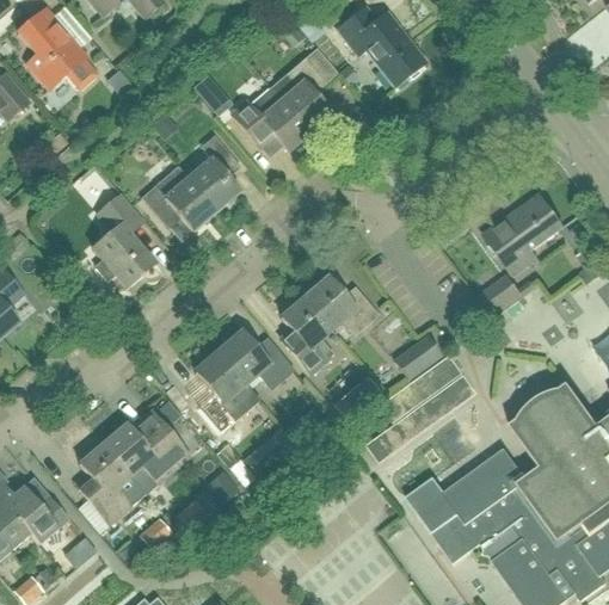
[(87,0),(103,18),(125,0),(130,0),(146,19),(166,2),(164,0),(87,0)]
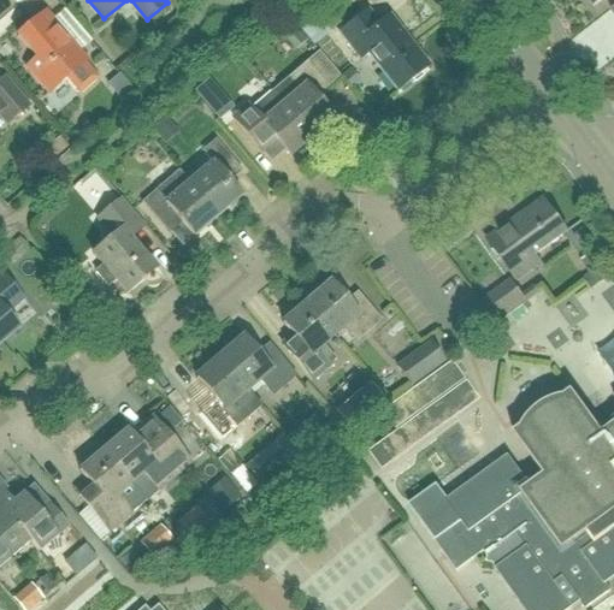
[(382,21),(370,6),(340,29),(361,57),(369,51),(397,88),(430,64),(391,13),(382,21)]
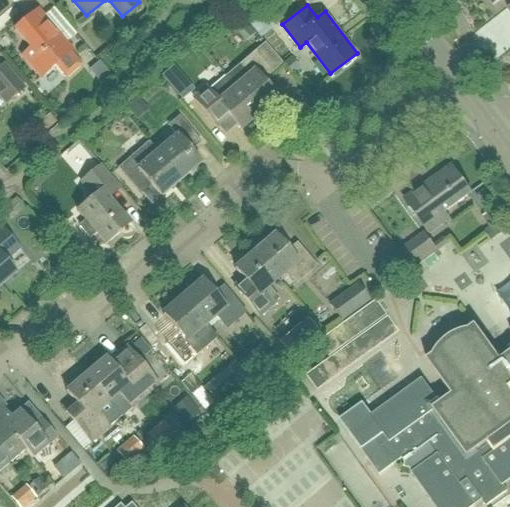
[(79,64),(79,60),(71,50),(73,48),(39,8),(14,28),(29,46),(22,53),(41,75),(56,62),(64,72),(69,73),(79,64)]
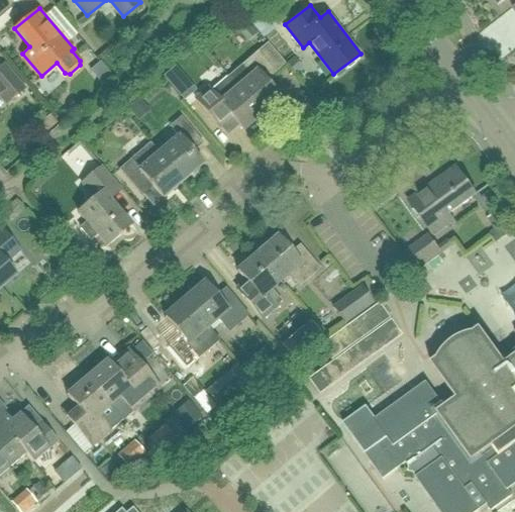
[(259,27),(253,21),(248,15),(239,23),(249,35),(259,27)]
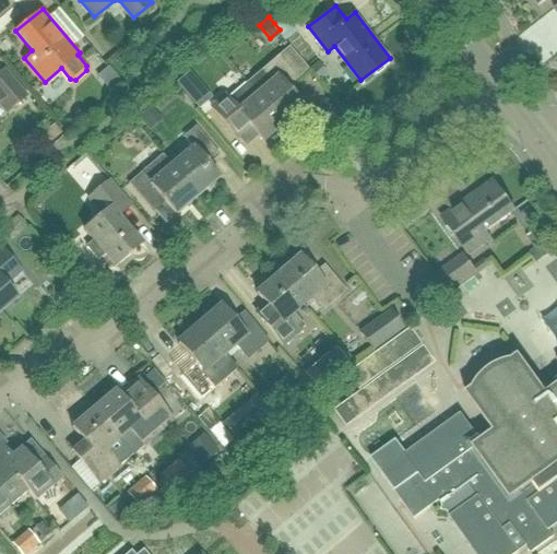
[(248,80),(283,121),(303,105),(284,83),(296,74),(299,78),(310,68),(291,44),(258,72),(248,80)]
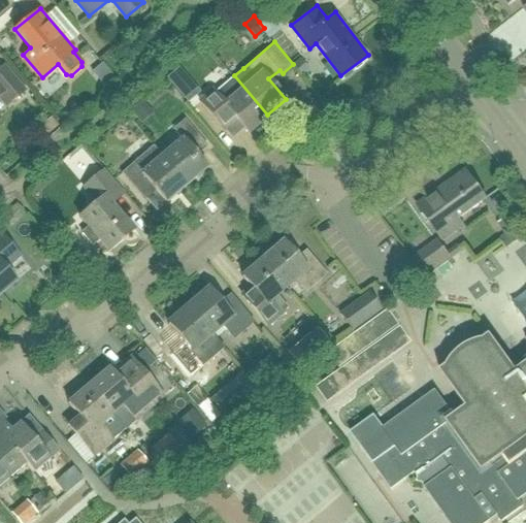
[(295,62),(303,71),(310,65),(302,56),(295,62)]
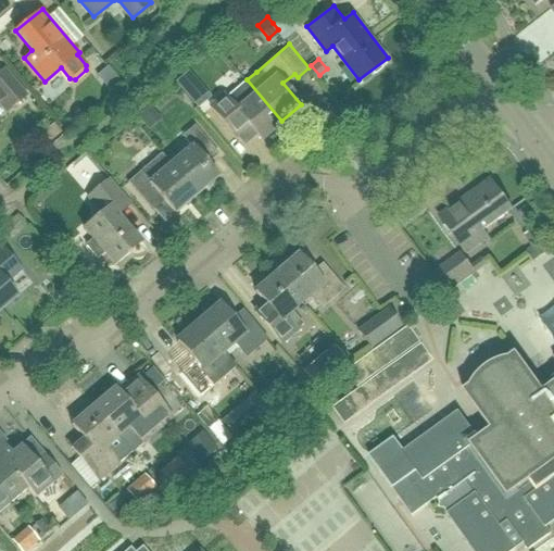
[(0,98),(2,98),(10,108),(27,94),(3,65),(0,67),(0,98)]
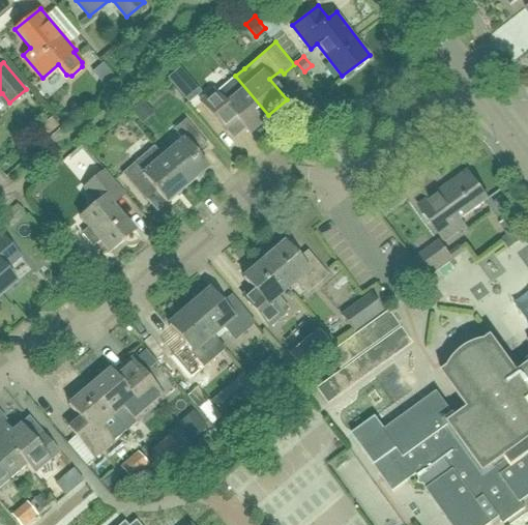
[(251,129),(268,115),(235,76),(218,88),(214,84),(201,96),(222,120),(233,110),(251,129)]
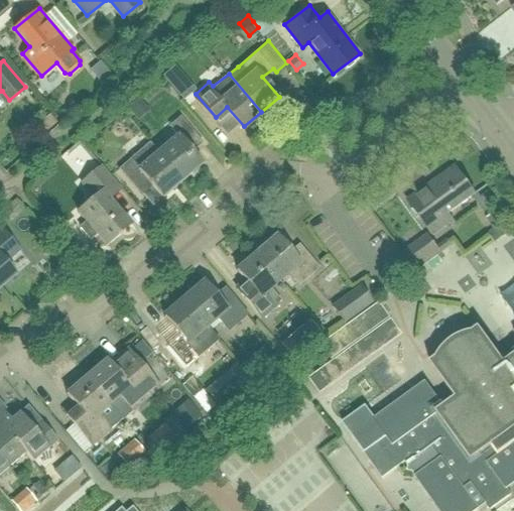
[(159,150),(182,178),(203,161),(188,144),(200,134),(182,114),(170,124),(179,134),(159,150)]
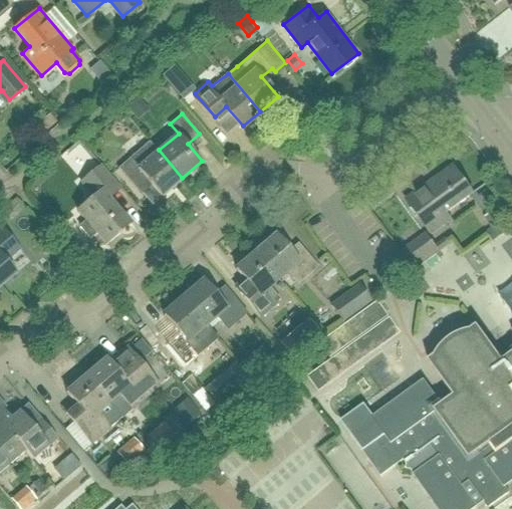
[(182,178),(159,150),(151,140),(119,166),(137,186),(148,177),(163,194),(182,178)]
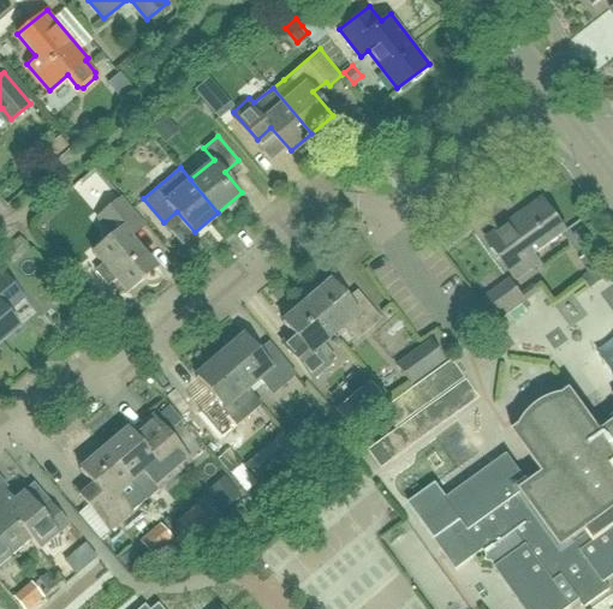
[(567,227),(543,195),(488,236),(518,276),(541,260),(536,252),(565,231),(567,236),(575,231),(570,225),(567,227)]
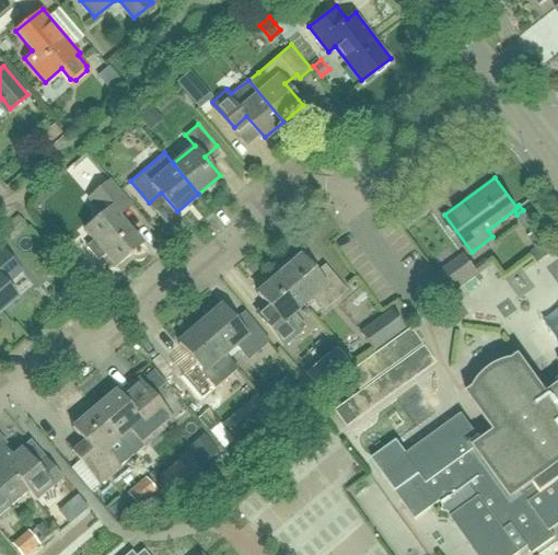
[(117,264),(142,243),(116,211),(129,199),(112,178),(90,196),(104,214),(86,228),(95,239),(88,244),(100,257),(106,252),(117,264)]
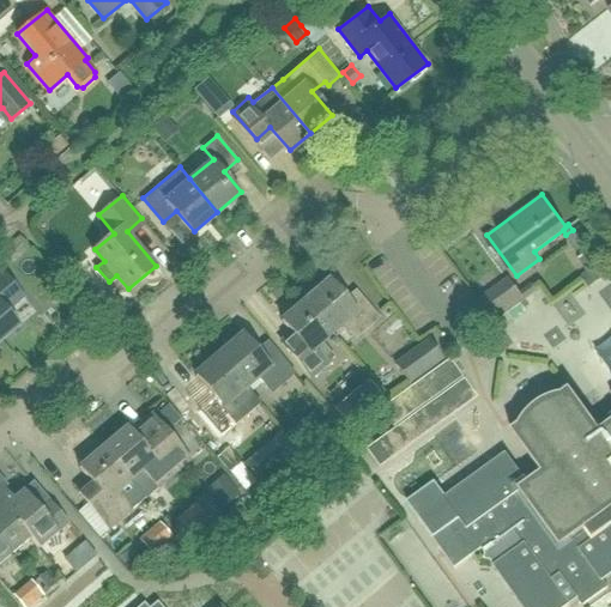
[(584,272),(591,283),(610,268),(610,262),(606,256),(591,266),(584,272)]
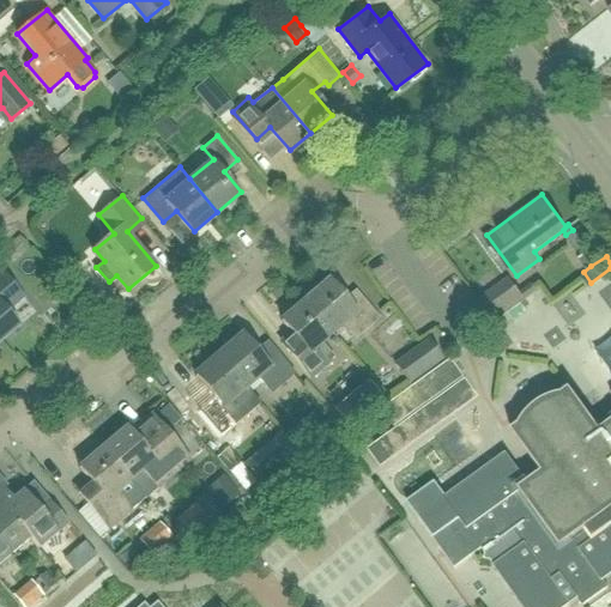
[(0,338),(20,321),(7,307),(24,292),(2,267),(0,268),(0,338)]
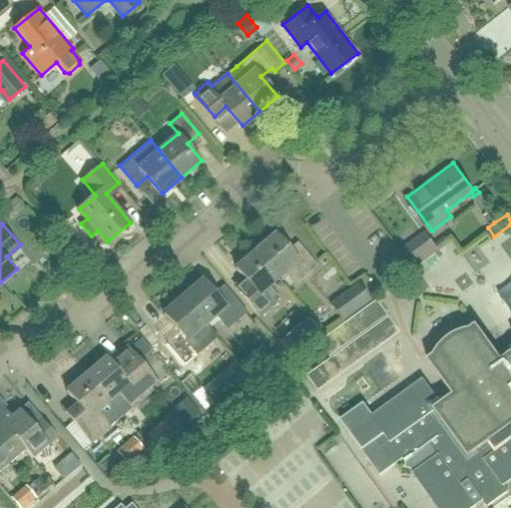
[(417,265),(439,248),(426,230),(404,246),(417,265)]
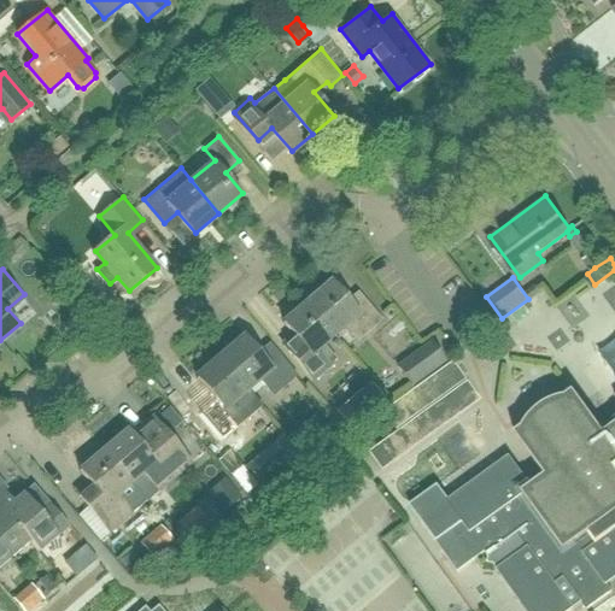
[(308,300),(337,333),(347,323),(359,338),(384,317),(364,293),(352,303),(333,278),(308,300)]
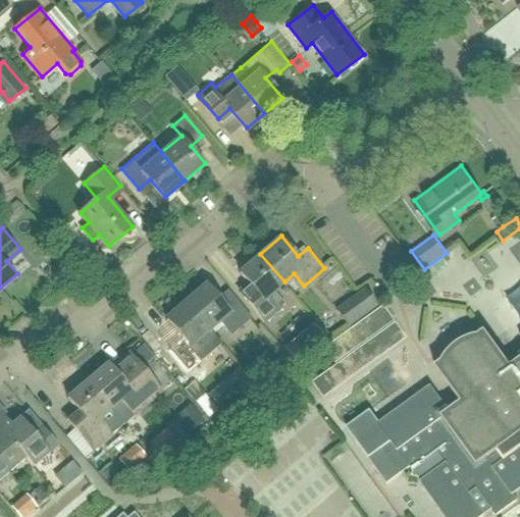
[(284,281),(260,254),(241,270),(248,279),(238,288),(264,318),(284,301),(274,289),(284,281)]
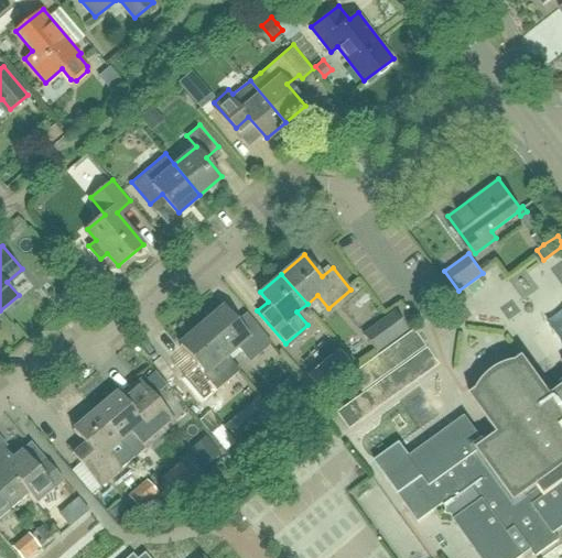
[(202,324),(227,353),(237,343),(250,359),(272,340),(251,316),(241,325),(224,305),(202,324)]
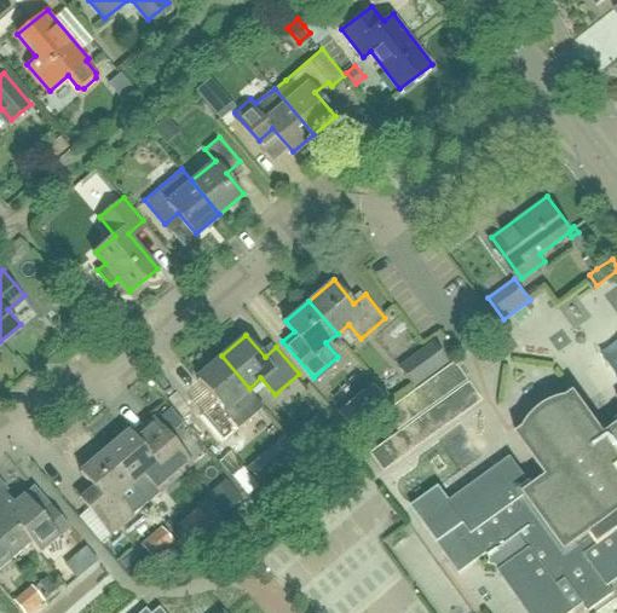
[(397,363),(413,385),(449,359),(433,336),(397,363)]
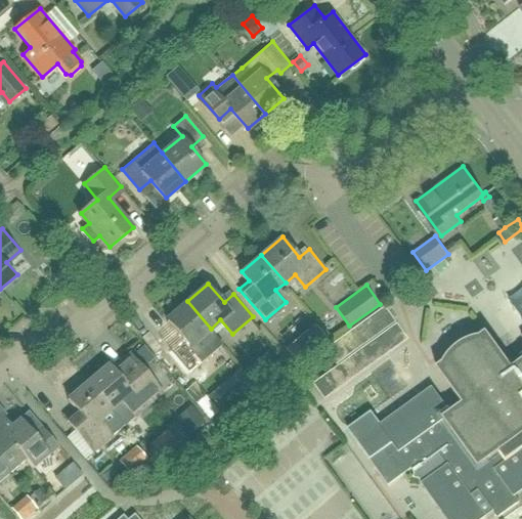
[(201,337),(211,329),(187,301),(167,318),(183,337),(174,345),(192,368),(212,350),(201,337)]
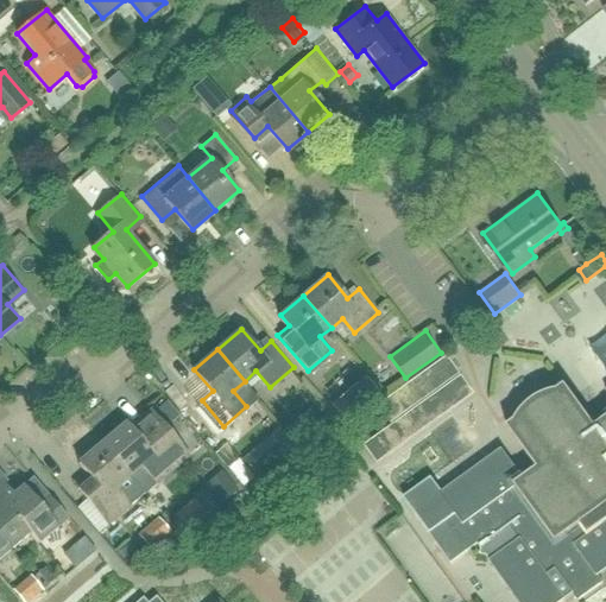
[(390,419),(460,369),(447,352),(378,401),(390,419)]
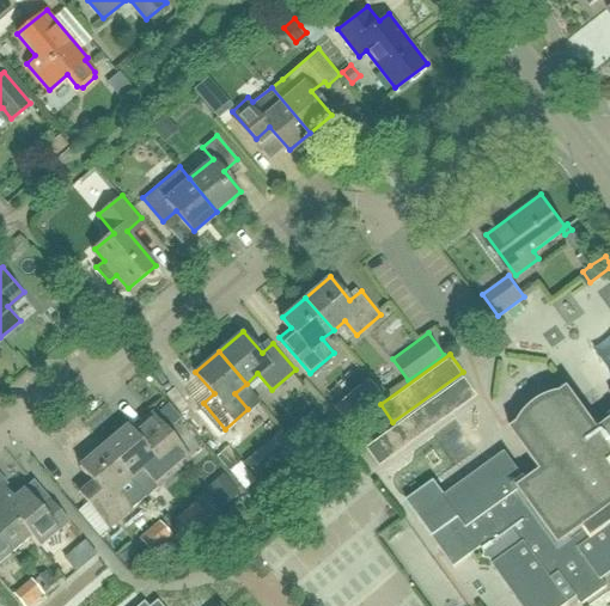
[(464,374),(365,445),(379,463),(395,450),(476,391),(464,374)]
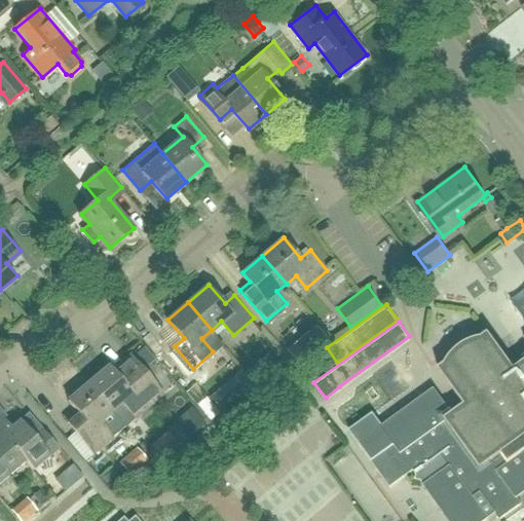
[(448,363),(441,368),(468,404),(455,413),(436,386),(384,423),(375,410),(351,428),(385,475),(397,467),(403,476),(415,467),(418,472),(418,476),(422,477),(454,520),(483,520),(497,511),(501,516),(523,501),(523,499),(519,495),(523,491),(523,362),(517,367),(492,332),(485,337),(474,340),(463,345),(454,354),(448,363)]
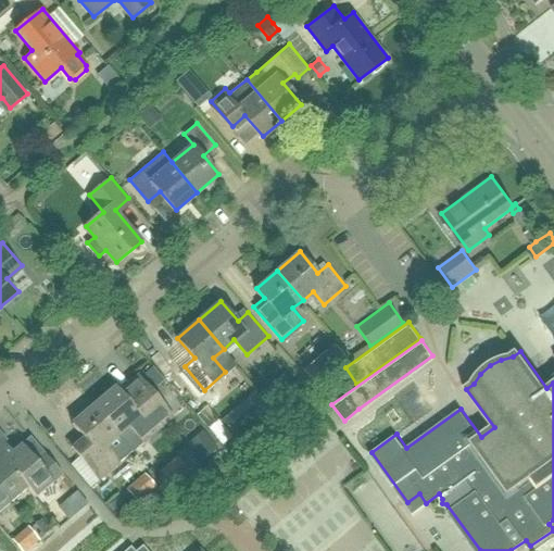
[(315,360),(305,368),(317,383),(327,374),(315,360)]
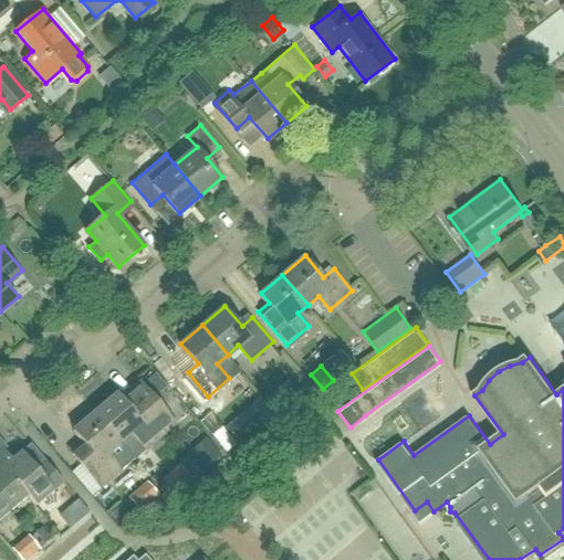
[(282,382),(292,393),(302,384),(292,373),(282,382)]
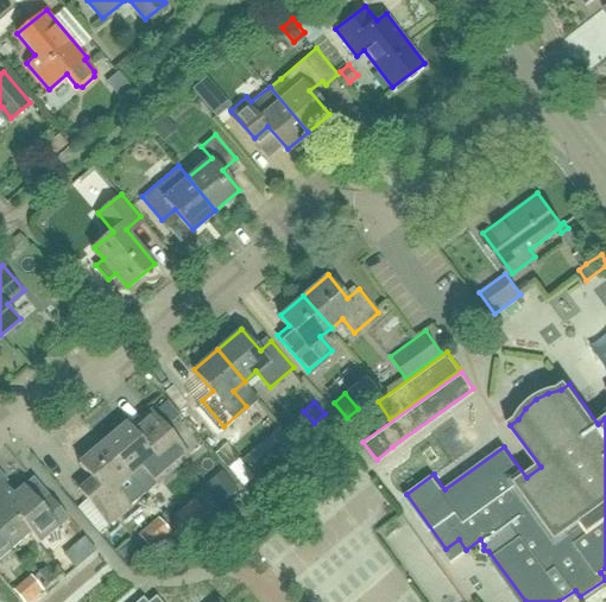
[(126,420),(103,439),(131,473),(146,490),(190,452),(169,426),(151,407),(131,425),(126,420)]
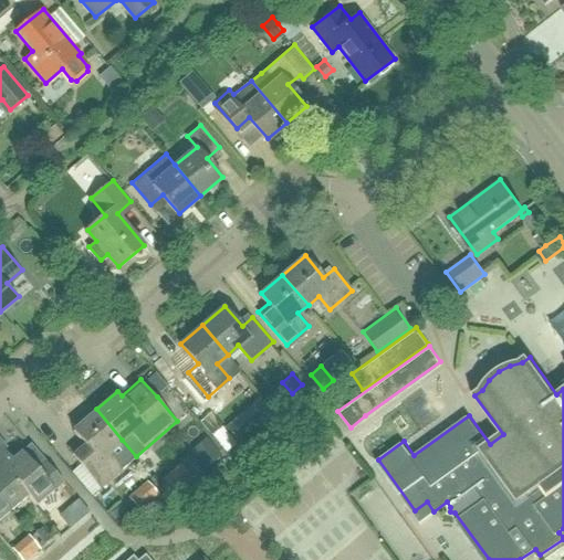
[(82,437),(70,447),(101,485),(136,456),(122,440),(96,409),(93,412),(89,408),(73,421),(76,425),(74,428),(82,437)]
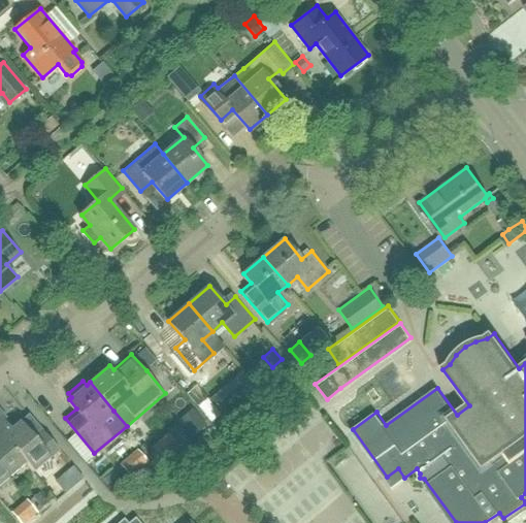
[(0,406),(0,429),(34,468),(60,447),(41,424),(32,432),(21,419),(11,426),(4,417),(6,415),(0,406)]
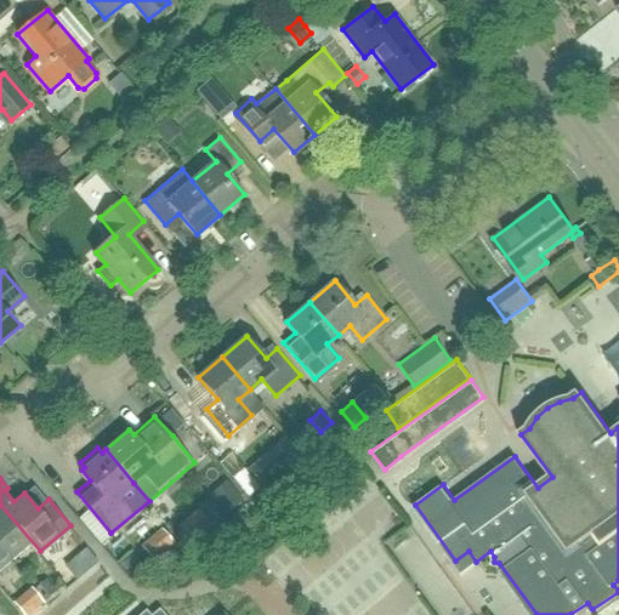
[(0,544),(11,557),(30,541),(0,505),(0,544)]
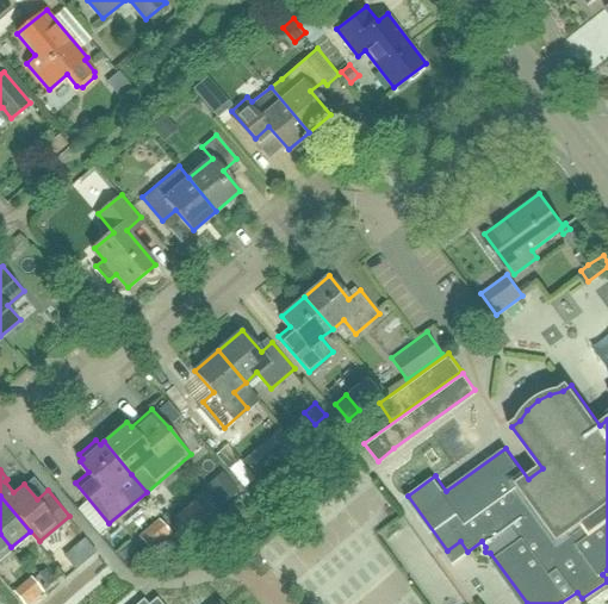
[(0,556),(11,547),(0,534),(0,556)]
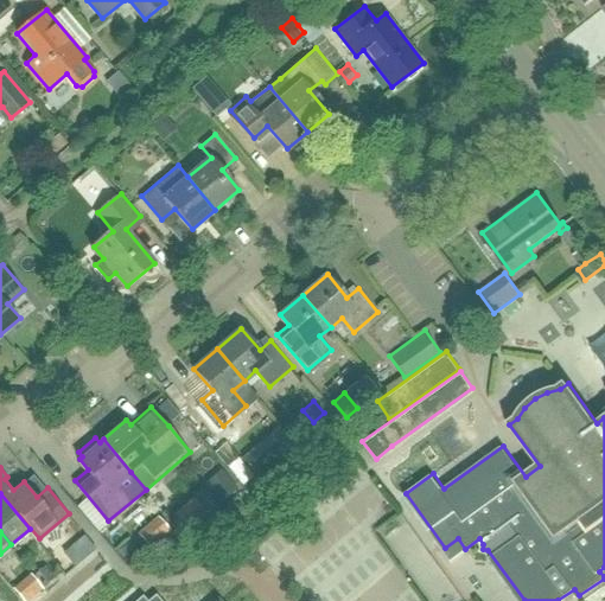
[(45,584),(57,574),(46,561),(33,573),(40,580),(45,584)]
